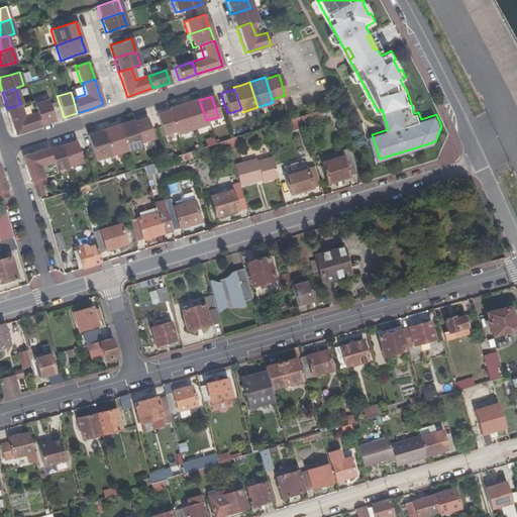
[(189,101),(183,103),(192,128),(207,124),(206,120),(199,100),(198,98),(189,101)]
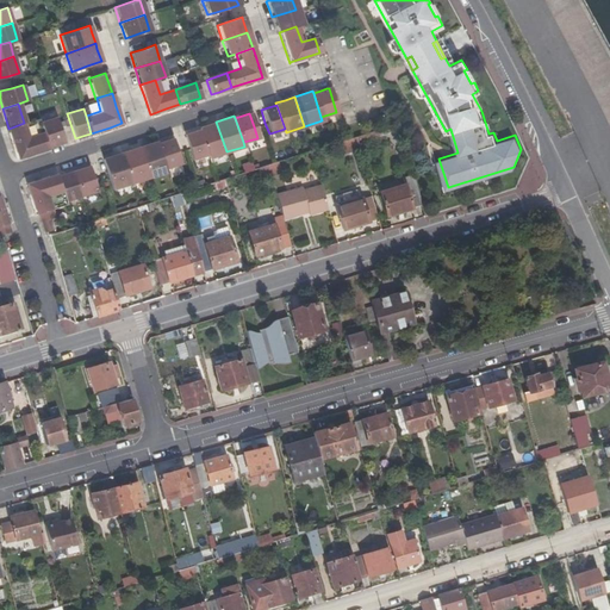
[(39,123),(42,130),(48,147),(57,144),(64,142),(60,128),(56,118),(39,123)]
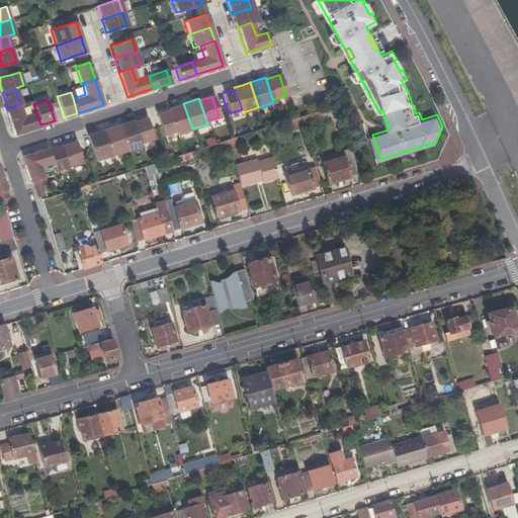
[(176,134),(192,128),(183,103),(175,106),(168,108),(168,110),(175,131),(176,134)]
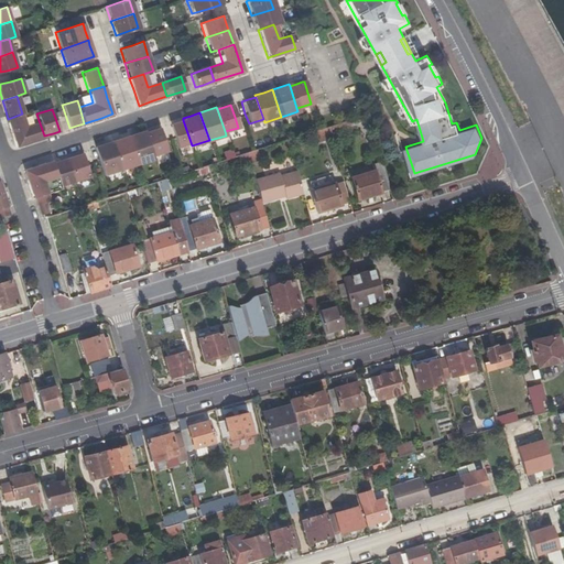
[(39,120),(25,125),(22,114),(8,119),(11,129),(17,145),(29,141),(44,137),(44,136),(39,120)]
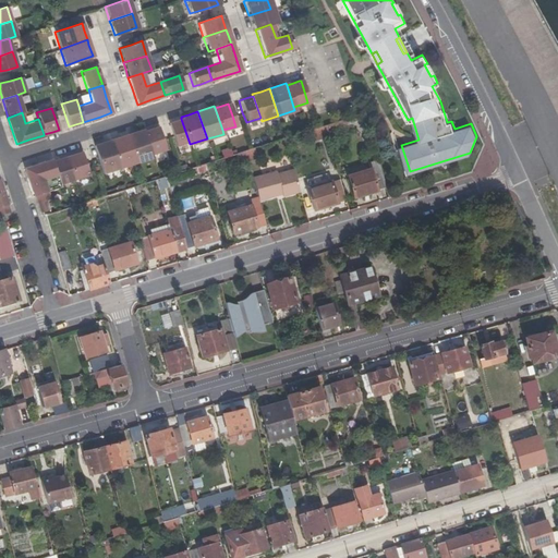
[(167,123),(171,135),(174,145),(189,141),(181,119),(173,121),(167,123)]
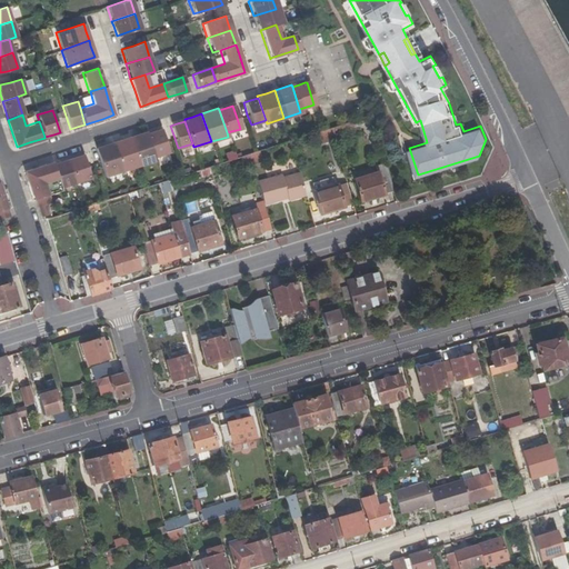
[(167,152),(163,141),(159,129),(153,131),(146,133),(153,157),(167,152)]
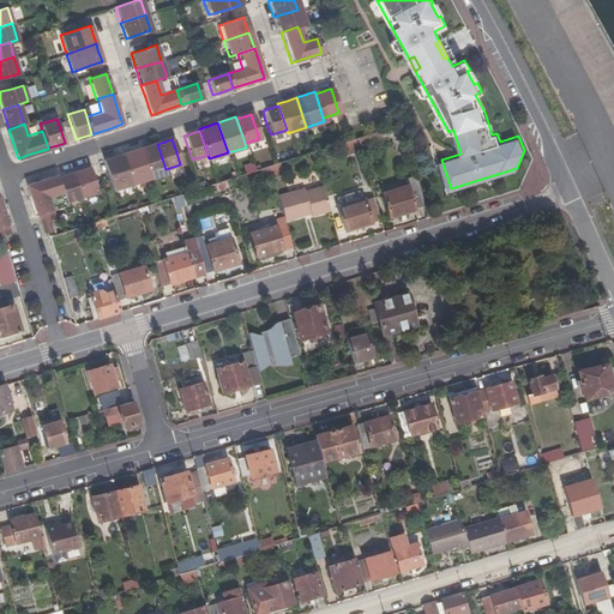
[(148,179),(167,173),(166,169),(157,144),(157,142),(146,145),(138,148),(148,179)]
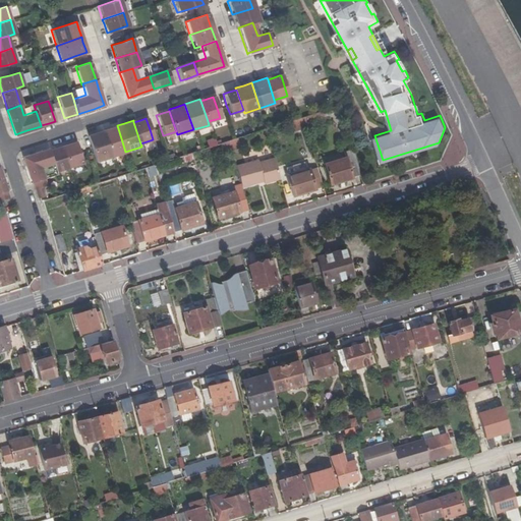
[(288,121),(289,132),(299,131),(299,120),(288,121)]
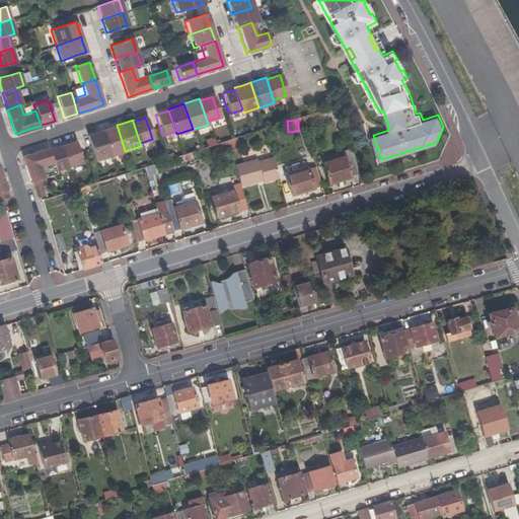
[(101,130),(109,156),(125,151),(117,125),(108,128),(101,130)]
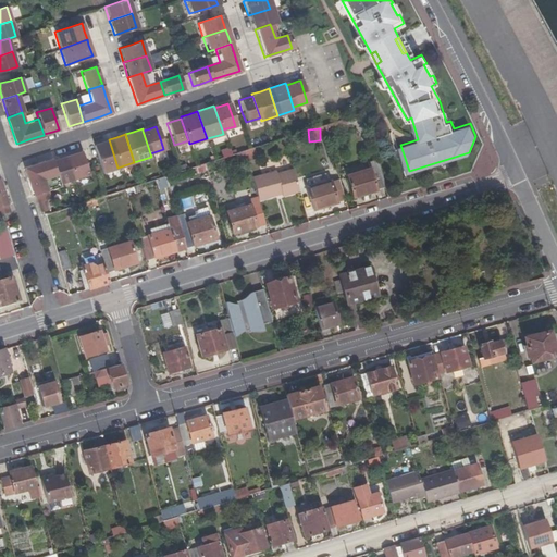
[(93,145),(98,159),(102,173),(118,168),(109,139),(102,141),(93,145)]
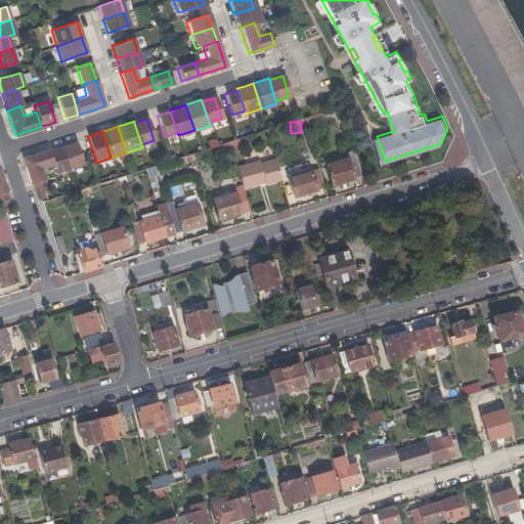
[(216,138),(207,140),(209,147),(218,145),(216,138)]
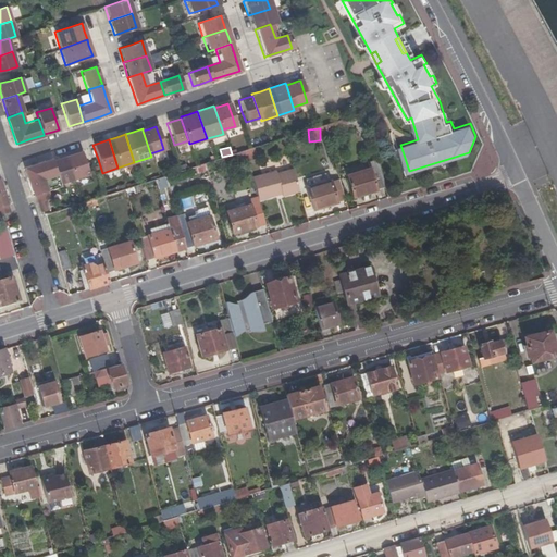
[(85,164),(81,151),(74,153),(66,156),(74,178),(87,174),(85,164)]
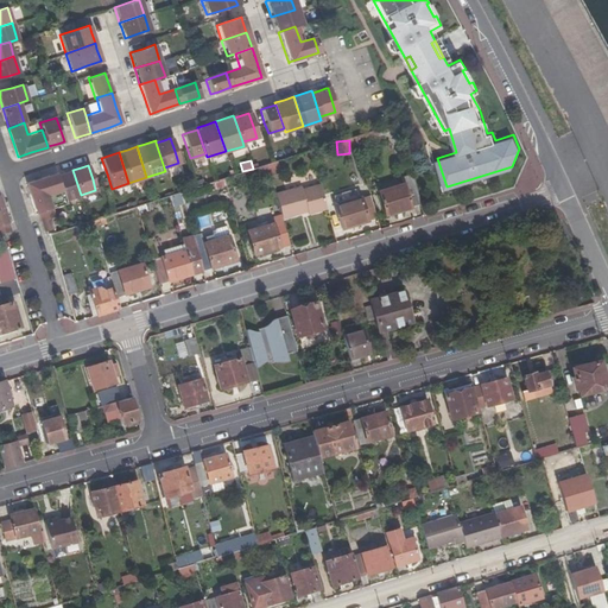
[(64,172),(57,175),(62,189),(65,200),(81,195),(73,170),(64,172)]
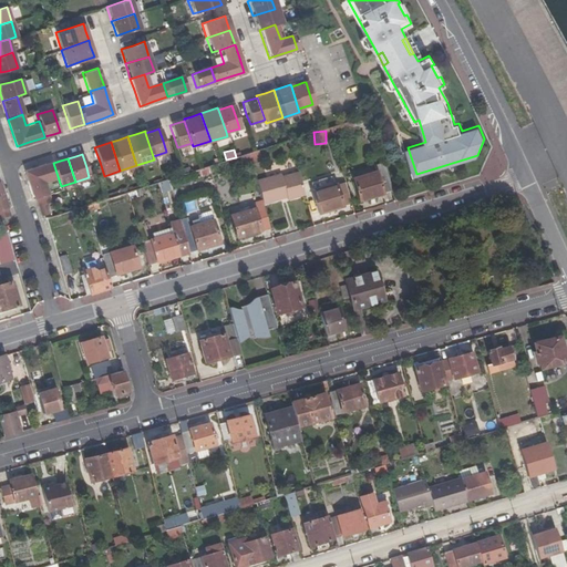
[(38,166),(24,171),(33,198),(35,197),(48,194),(44,181),(58,176),(53,163),(52,162),(38,166)]
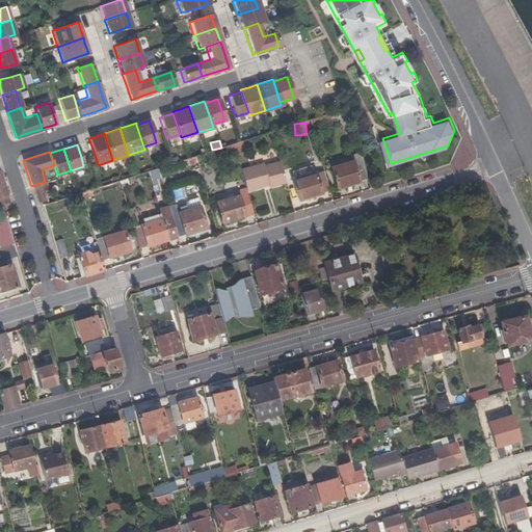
[(342,185),(370,177),(362,152),(353,154),(354,160),(336,165),(342,185)]
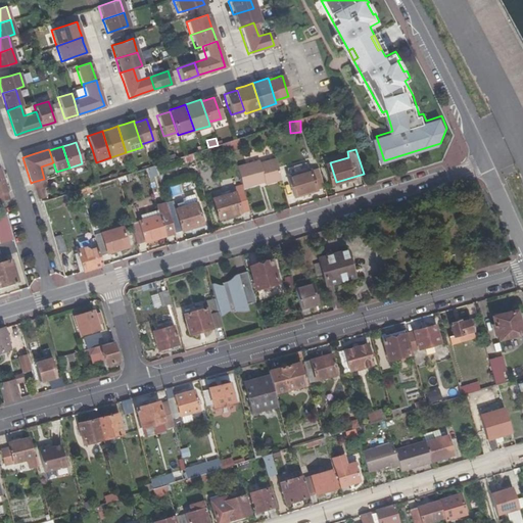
[(259,158),(237,165),(243,185),(265,179),(266,182),(282,178),(276,156),(260,160),(259,158)]
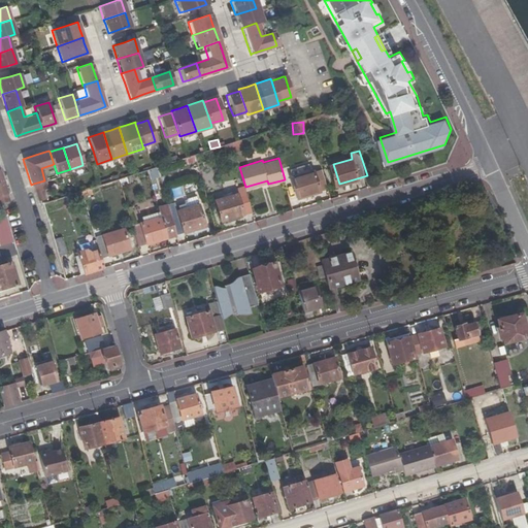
[(298,197),(329,187),(325,175),(316,178),(312,169),(292,175),(298,197)]
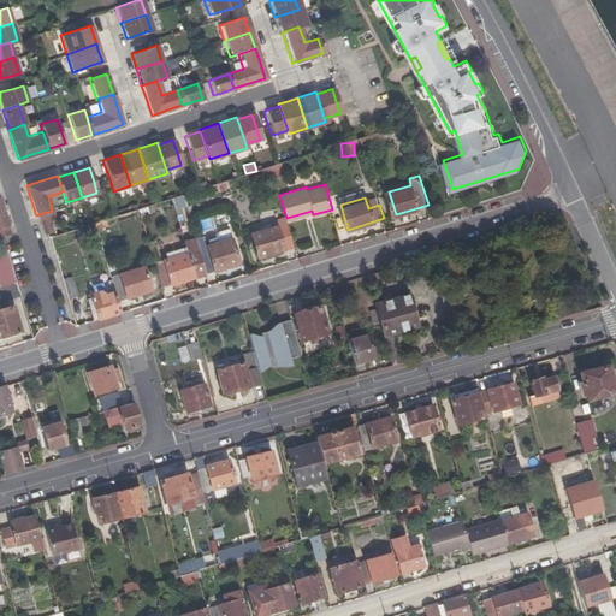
[(147,206),(137,208),(140,215),(149,213),(147,206)]
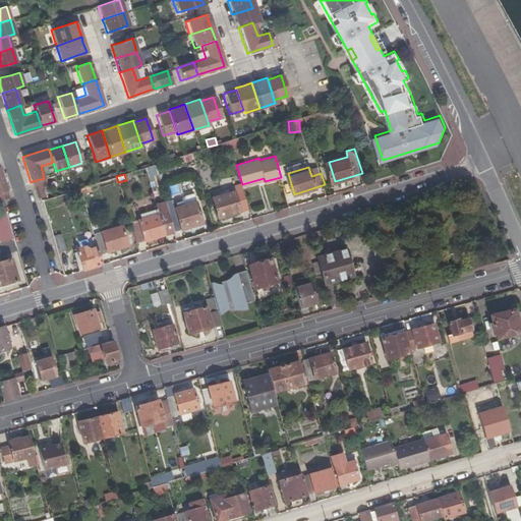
[(35,188),(46,185),(44,178),(33,181),(35,188)]
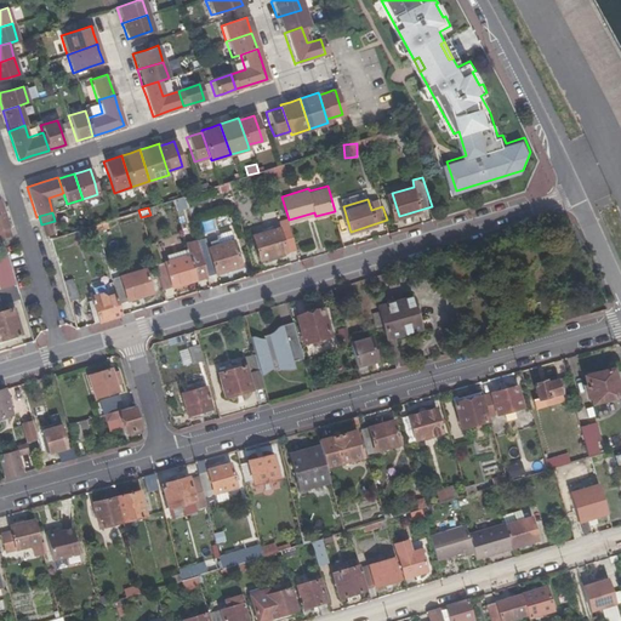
[(45,235),(58,232),(55,221),(41,224),(45,235)]
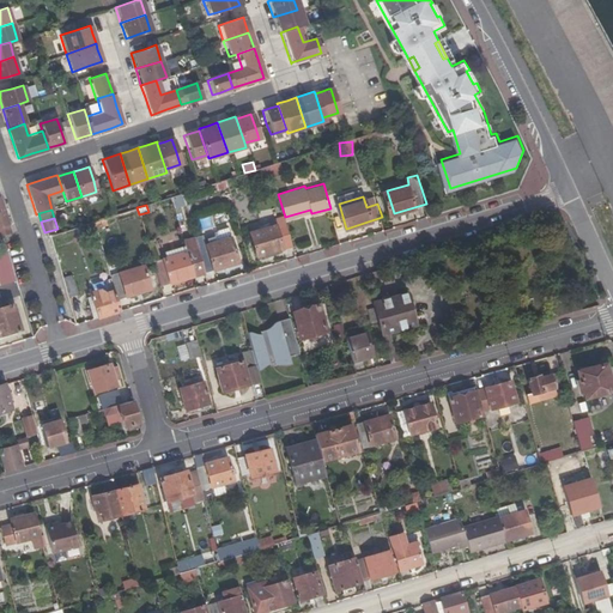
[(103,218),(92,222),(95,229),(105,225),(103,218)]
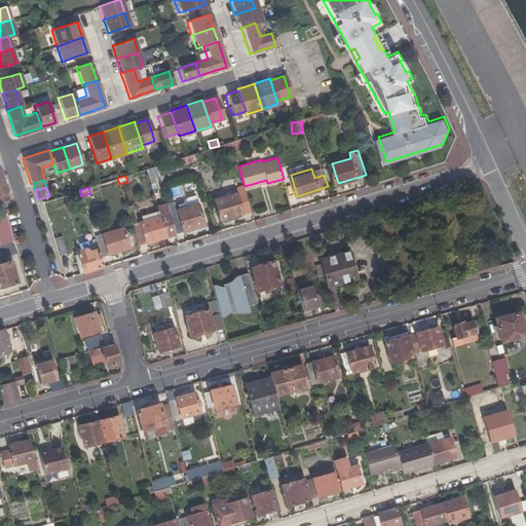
[(77,191),(64,195),(67,203),(82,199),(81,196),(79,190),(77,191)]
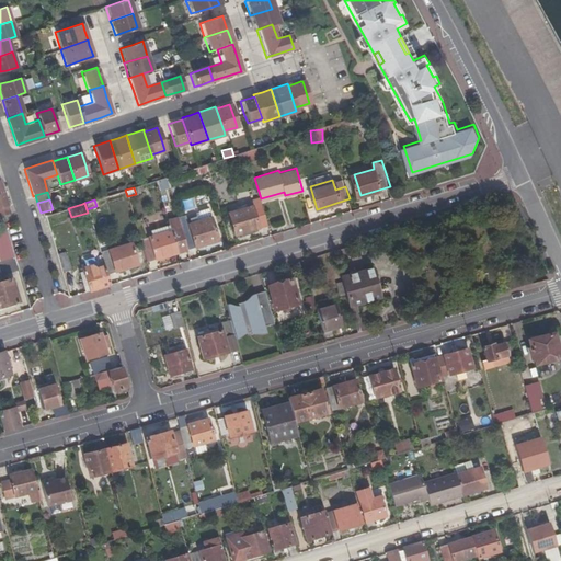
[(7,205),(0,206),(0,215),(10,213),(7,205)]
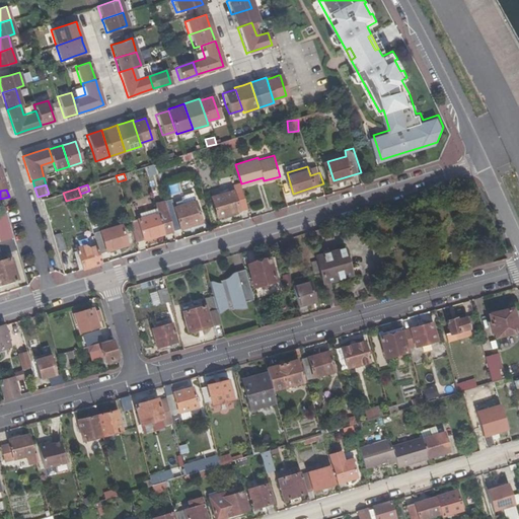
[(234,191),(212,197),(219,217),(240,210),(234,191)]
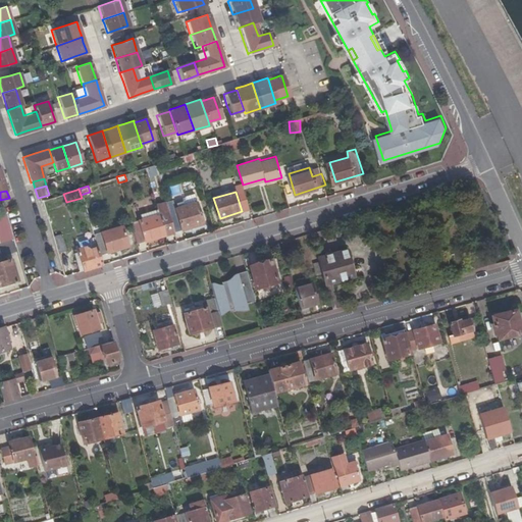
[(168,210),(174,231),(203,223),(197,202),(168,210)]
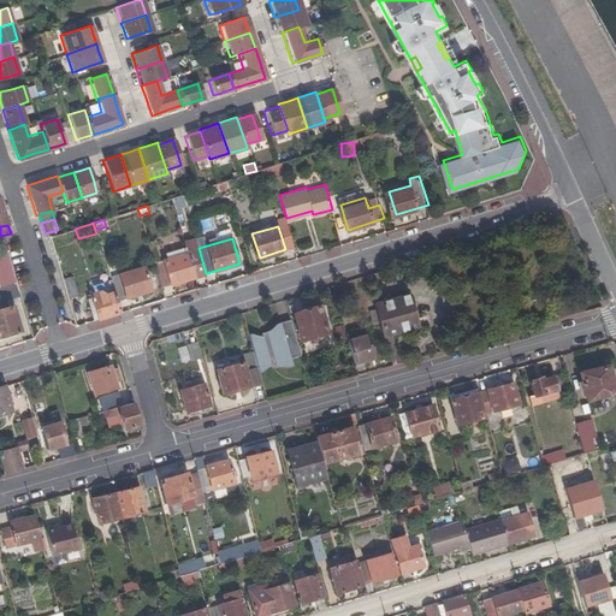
[(193,246),(194,252),(188,253),(196,277),(206,273),(199,248),(197,244),(193,246)]
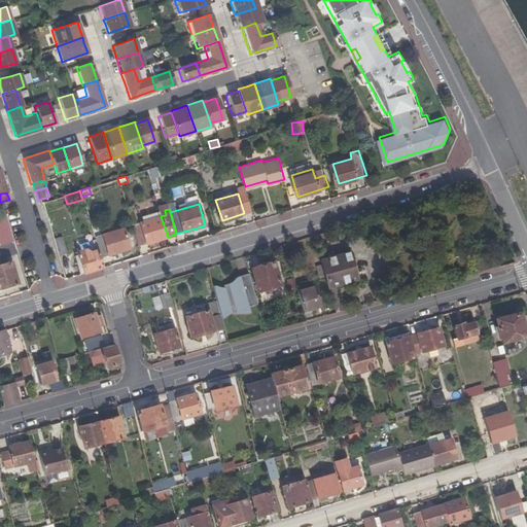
[(138,246),(168,237),(161,216),(160,212),(142,217),(143,222),(132,225),(138,246)]
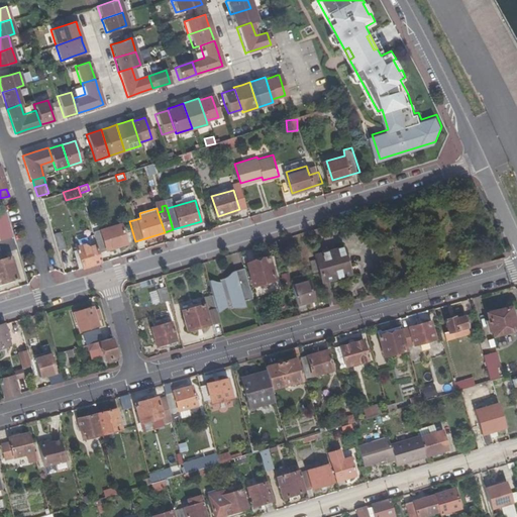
[(53,209),(44,212),(49,226),(57,224),(53,209)]
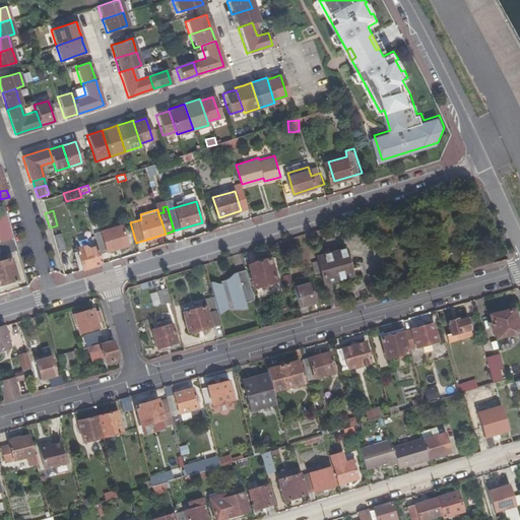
[(121,225),(92,234),(95,243),(99,254),(127,245),(121,225)]
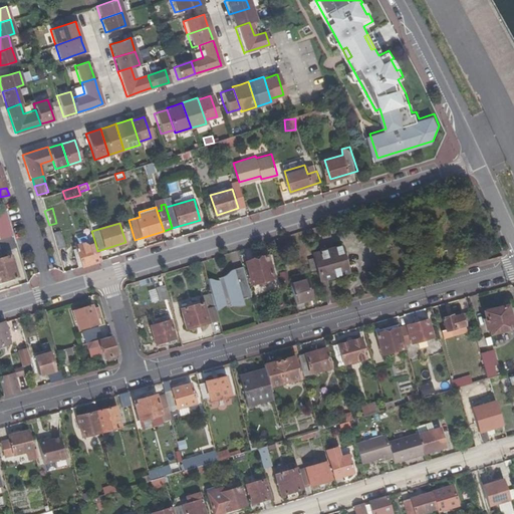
[(308,238),(321,234),(319,226),(306,230),(308,238)]
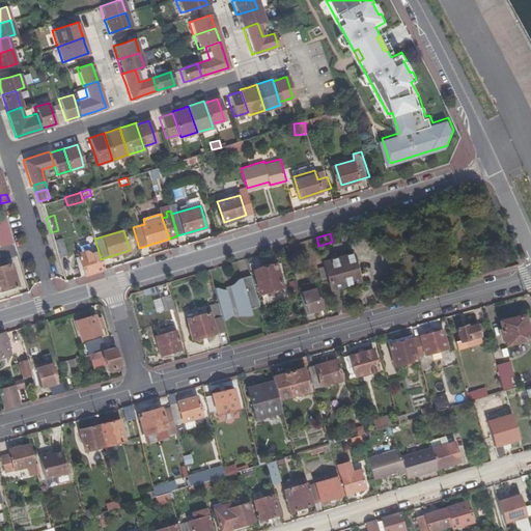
[(7,253),(15,251),(10,236),(3,239),(7,253)]
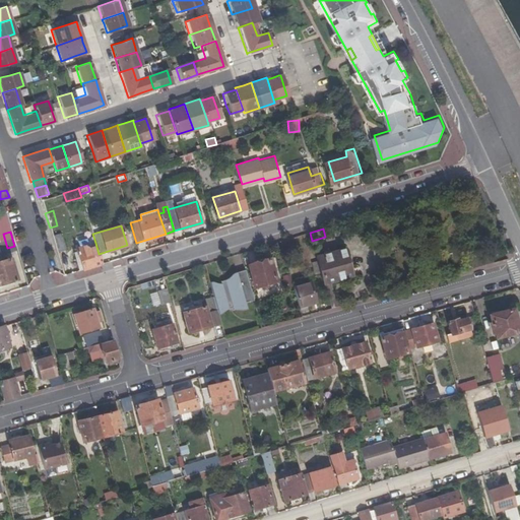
[(102,264),(99,254),(95,243),(86,246),(85,241),(79,242),(81,248),(75,249),(82,270),(83,269),(102,264)]
